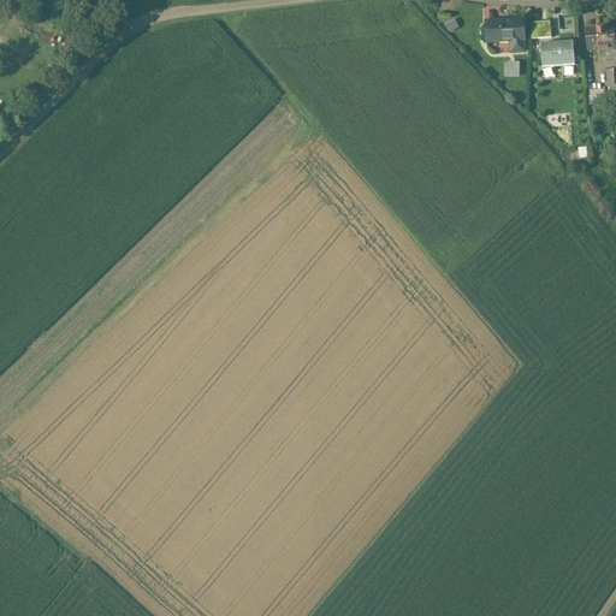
[(522,22),(498,23),(499,25),(499,42),(511,42),(511,53),(523,53),(522,41),(523,41),(522,22)]
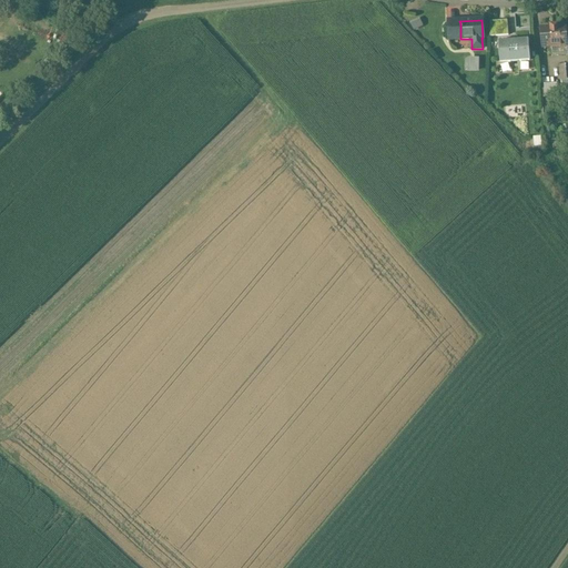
[(507,21),(490,22),(489,37),(508,36),(507,21)]
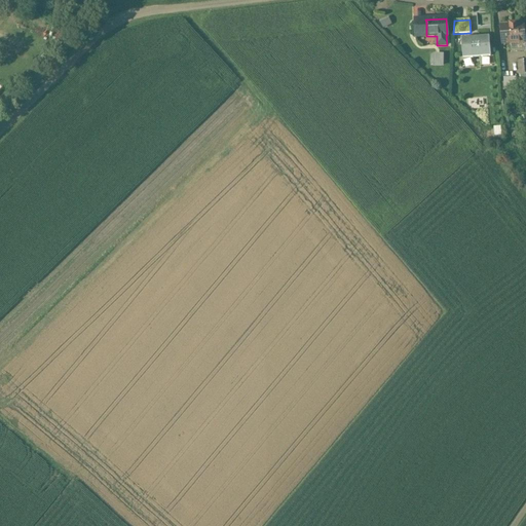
[(426,22),(415,22),(416,37),(426,36),(426,22)]
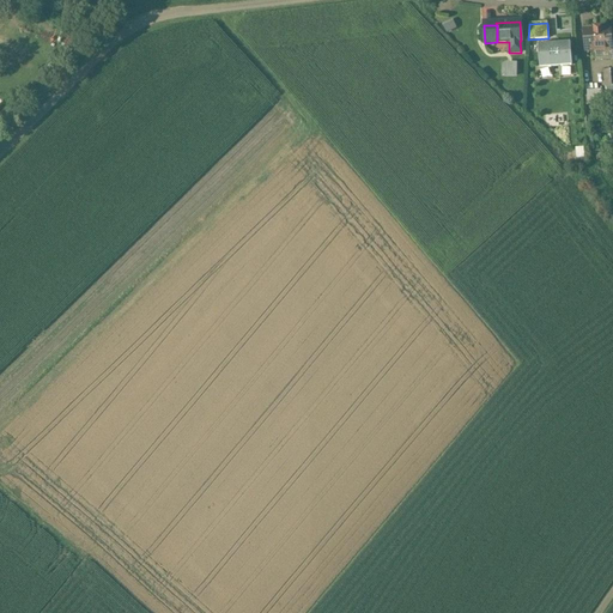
[(611,28),(594,29),(594,30),(583,31),(586,52),(612,49),(611,28)]
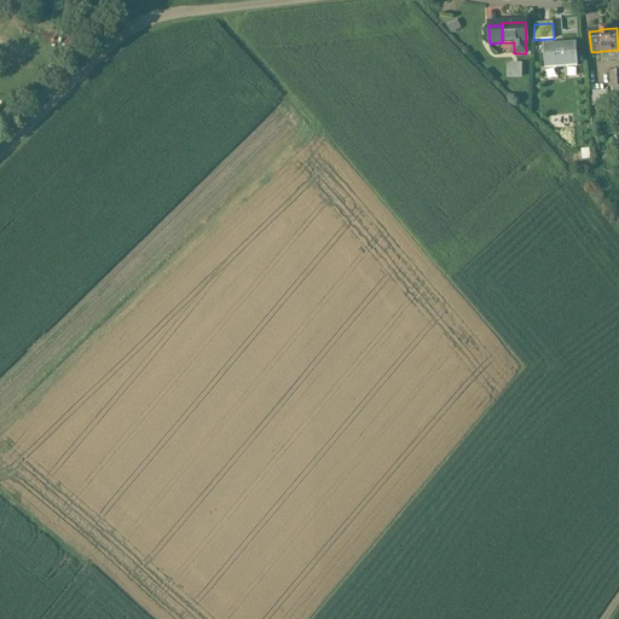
[(576,44),(543,46),(544,69),(577,67),(576,44)]
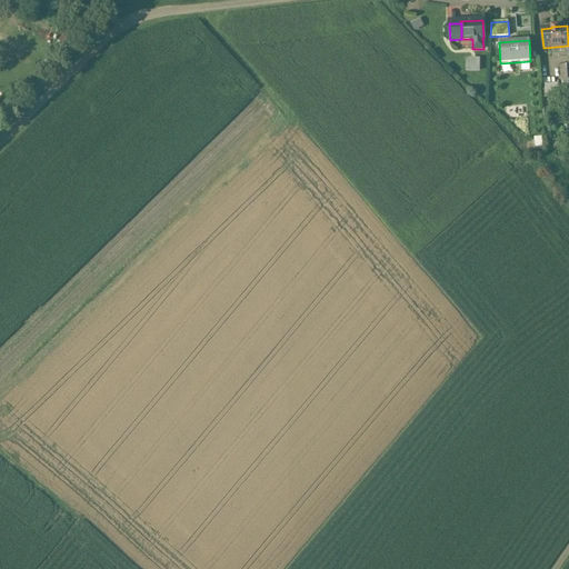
[(45,51),(52,59),(61,49),(53,42),(45,51)]
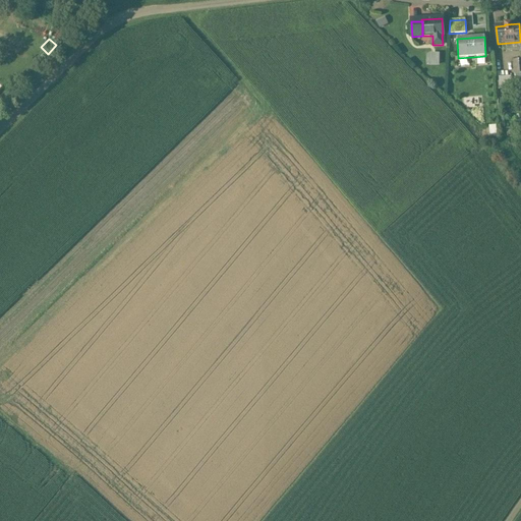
[(438,55),(429,54),(429,64),(438,65),(438,55)]
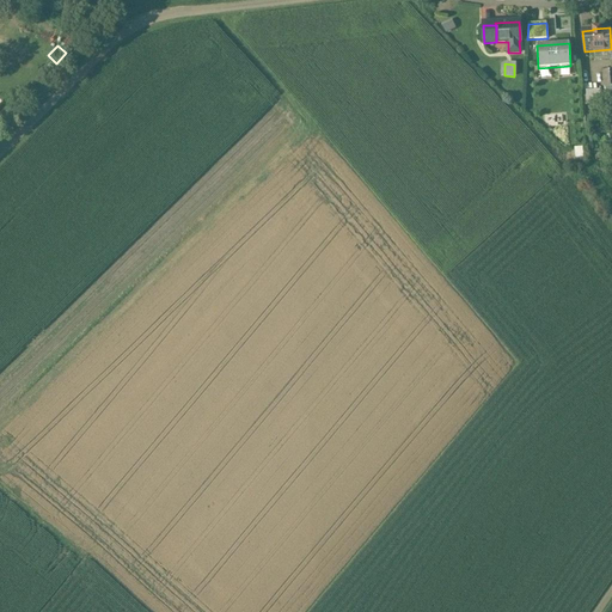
[(600,90),(586,91),(587,105),(601,104),(600,90)]
